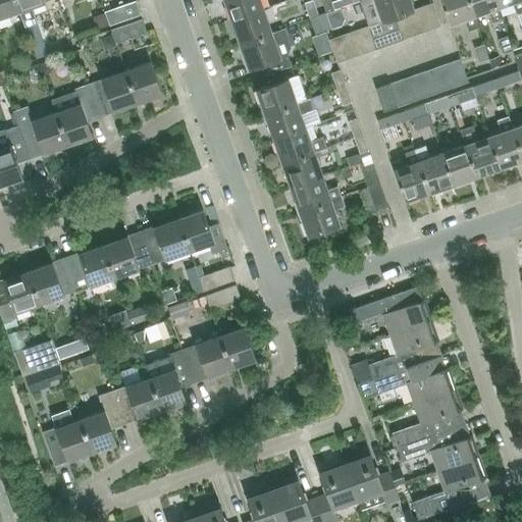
[(0,0),(0,30),(0,29),(0,17),(18,11),(20,11),(15,0),(0,0)]
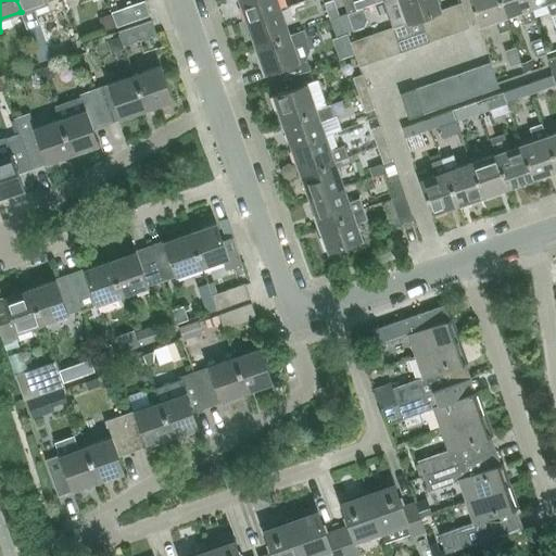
[(25,27),(39,23),(34,8),(54,0),(16,0),(22,12),(20,12),(25,27)]
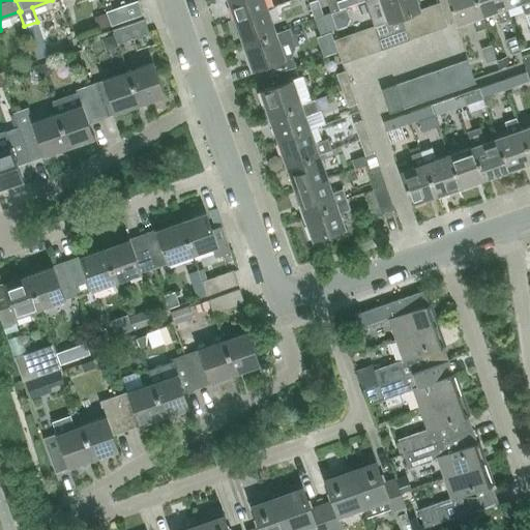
[(111,25),(142,13),(137,0),(106,11),(108,15),(111,25)]
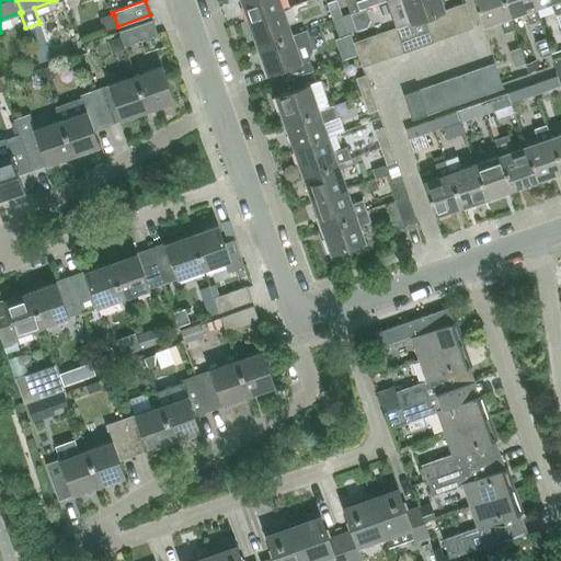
[(240,0),(249,21),(283,9),(278,0),(240,0)]
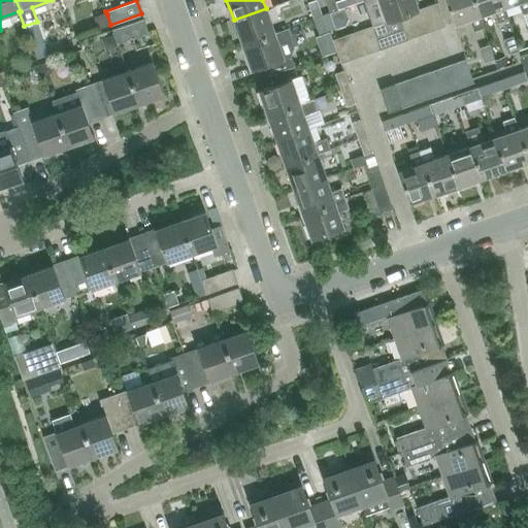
[(316,0),(312,0),(307,2),(314,21),(315,21),(323,18),(317,1),(316,0)]
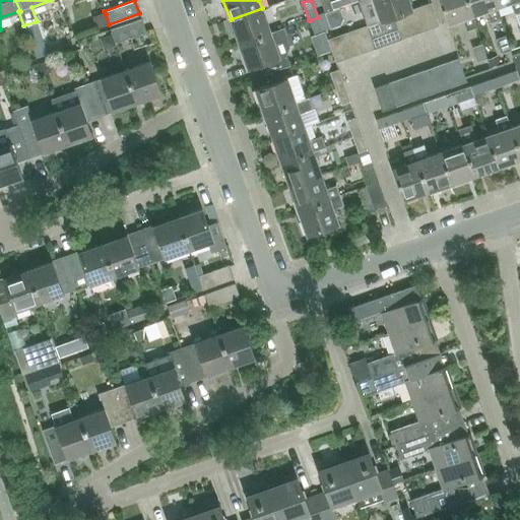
[(330,0),(320,0),(326,14),(334,11),(330,0)]
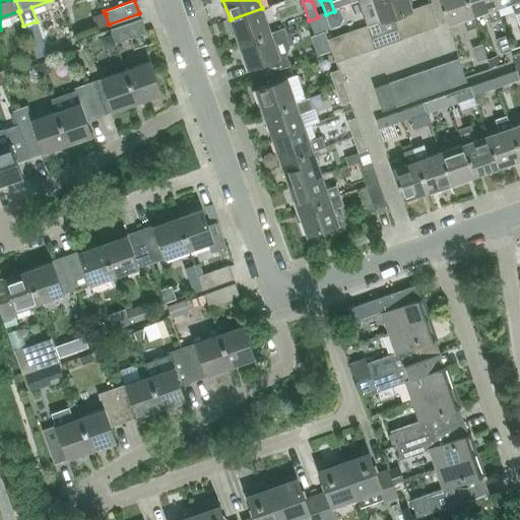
[(368,0),(361,2),(369,25),(380,22),(382,21),(393,17),(406,13),(413,10),(409,0),(368,0)]
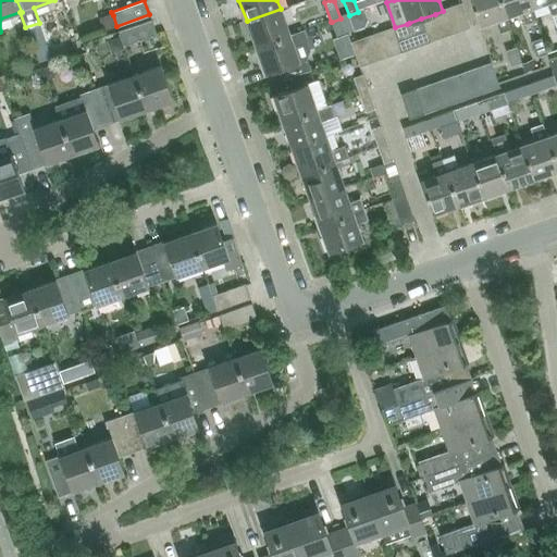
[(500,0),(471,0),(481,27),(496,22),(500,32),(509,28),(506,19),(507,17),(500,0)]
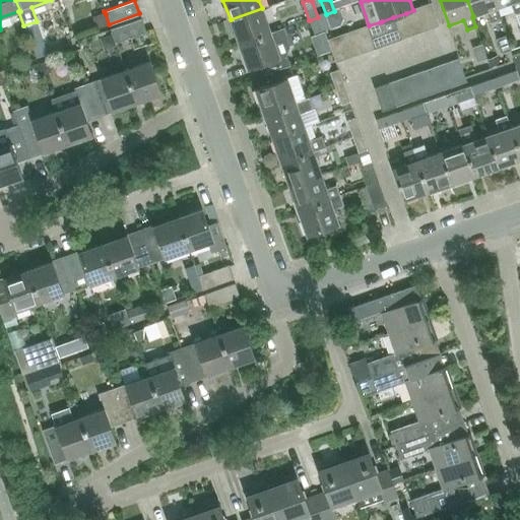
[(495,0),(467,0),(473,16),(488,11),(492,21),(500,18),(497,8),(498,8),(495,0)]
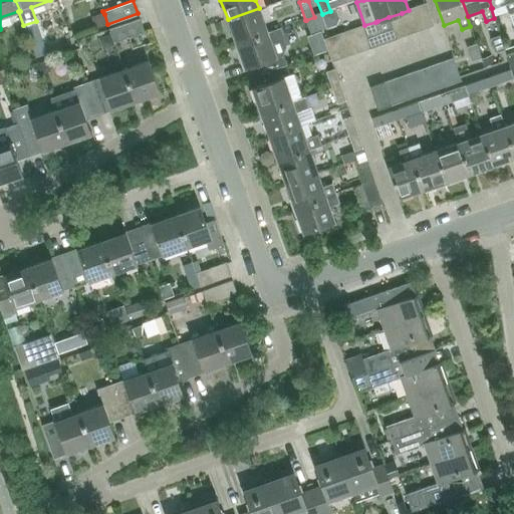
[(513,0),(489,0),(492,8),(504,4),(508,14),(511,12),(513,11),(513,0)]
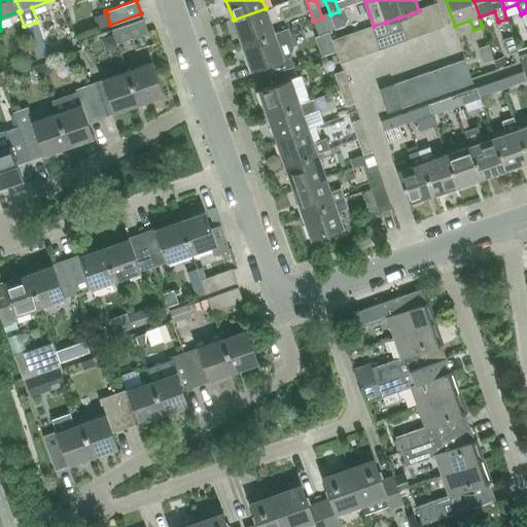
[(436,4),(424,8),(432,32),(446,28),(437,4),(436,4)]
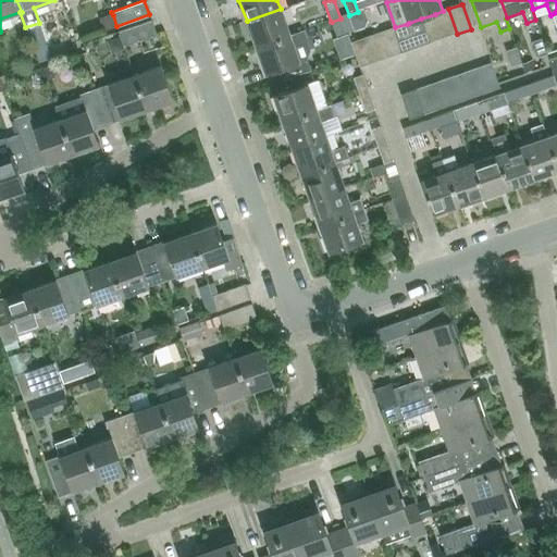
[(289,34),(281,9),(247,21),(256,46),(289,34)]
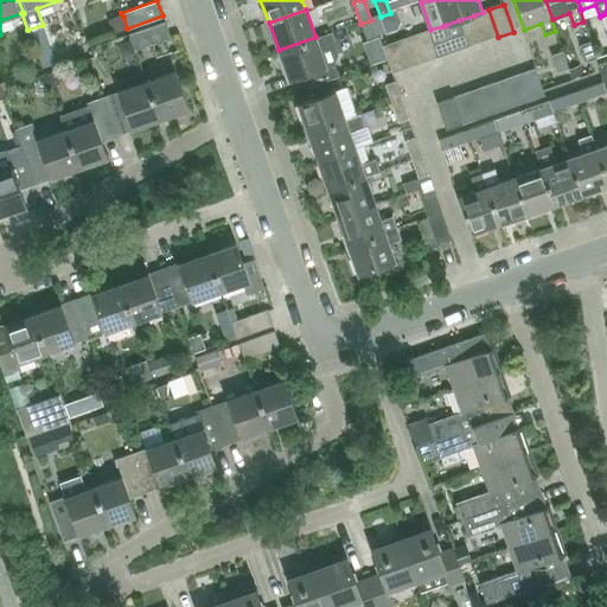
[(474,16),(484,43),(498,37),(489,10),(483,12),(474,16)]
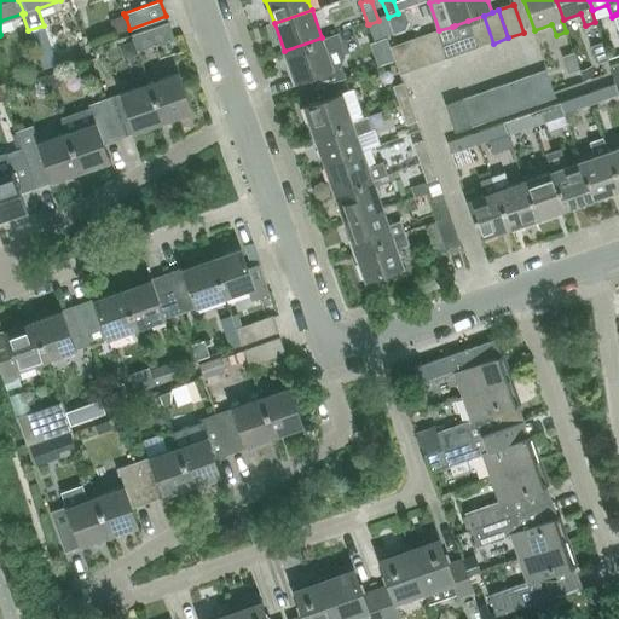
[(484,16),(468,21),(478,48),(493,44),(484,16)]
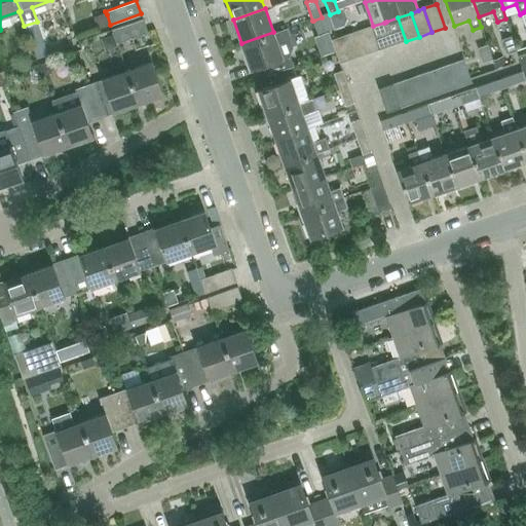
[(107,14),(95,19),(99,29),(110,25),(107,14)]
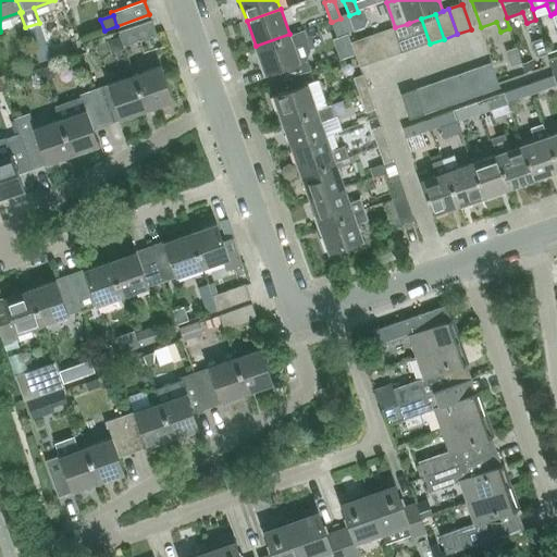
[(341,19),(332,22),(338,38),(347,35),(346,34),(341,19)]
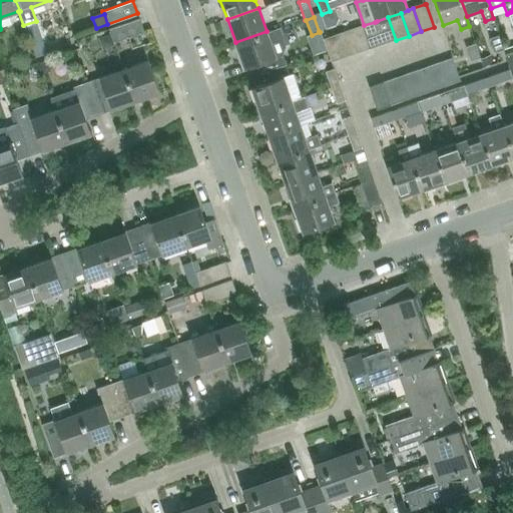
[(377,21),(375,22),(384,45),(396,40),(388,17),(377,21)]
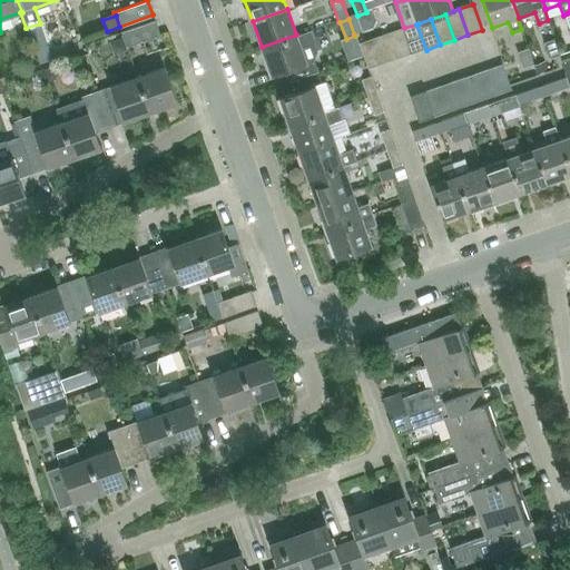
[(126,47),(159,36),(155,21),(121,32),(126,47)]
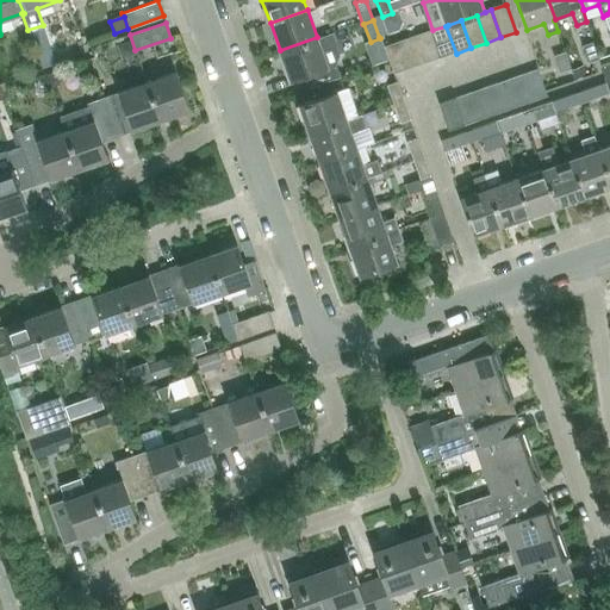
[(429,25),(416,30),(418,36),(431,31),(429,25)]
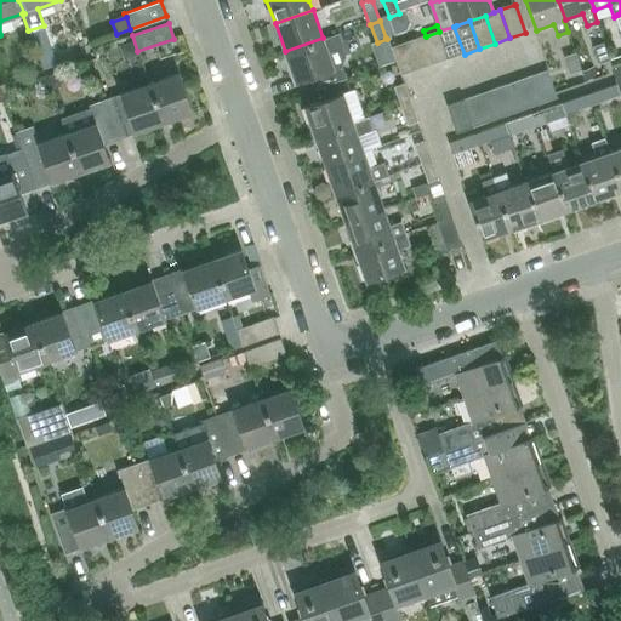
[(440,30),(439,32),(449,60),(465,55),(454,27),(440,30)]
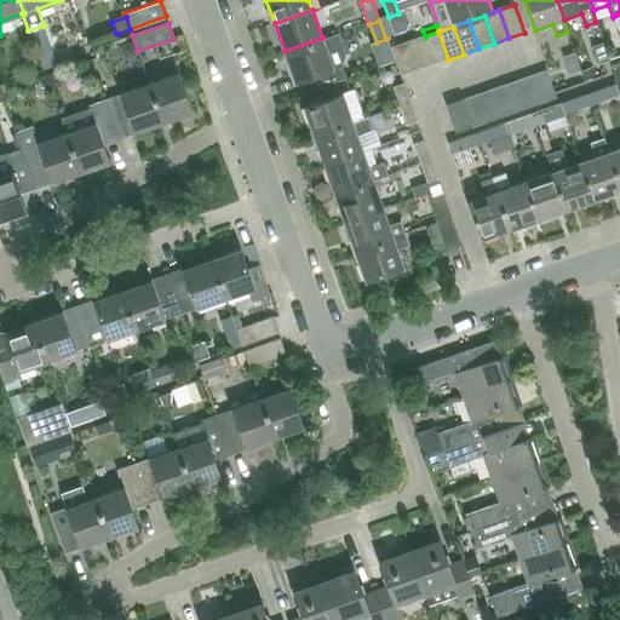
[(425,36),(423,38),(432,65),(448,59),(438,32),(425,36)]
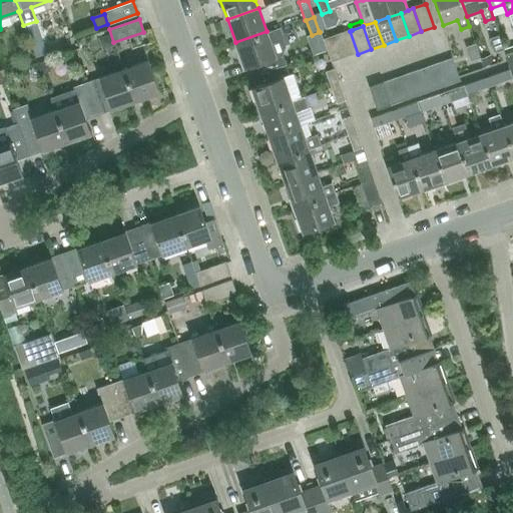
[(244,67),(259,62),(263,72),(286,64),(282,54),(286,46),(279,27),(267,31),(235,42),(244,67)]
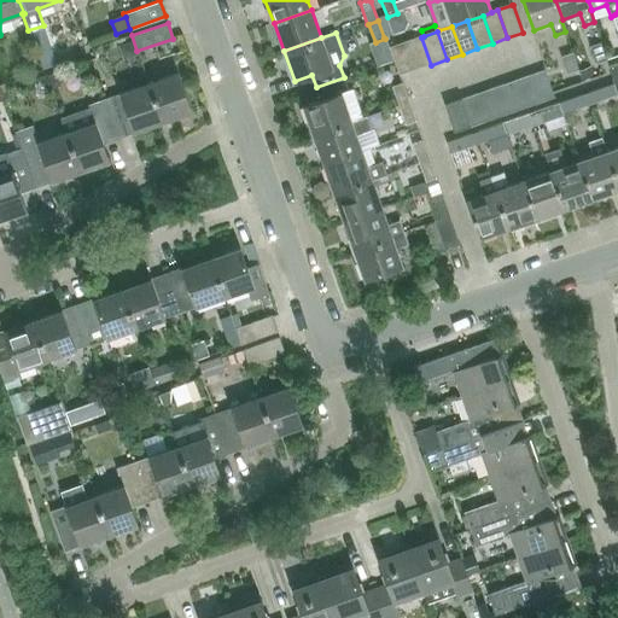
[(421,38),(406,42),(417,70),(431,65),(421,38)]
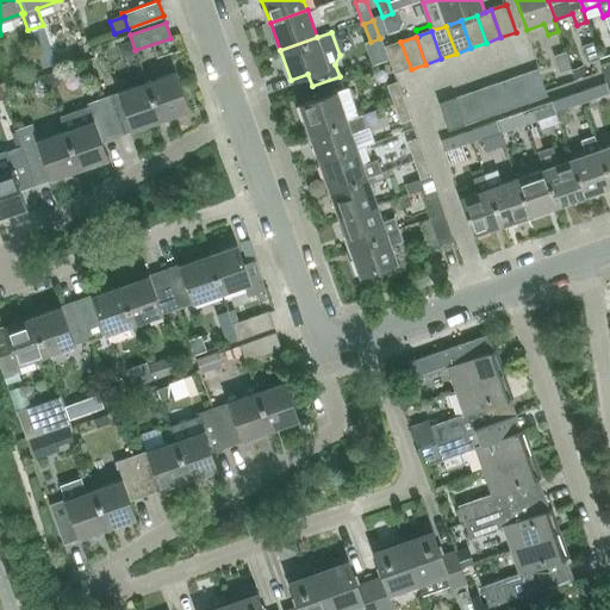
[(48,41),(35,45),(43,68),(56,63),(48,41)]
